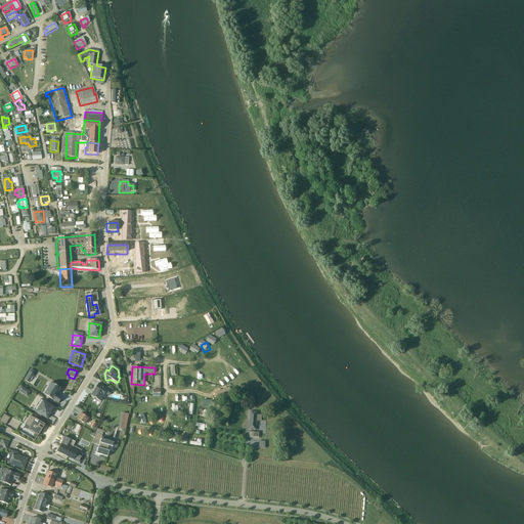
[(24,381),(29,383),(30,382),(33,378),(32,377),(34,375),(29,373),(24,381)]
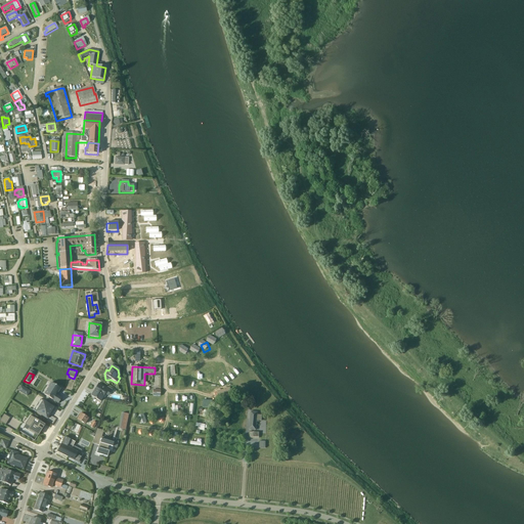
[(57,404),(61,398),(55,395),(56,393),(57,394),(59,389),(50,383),(47,388),(43,395),(57,404)]
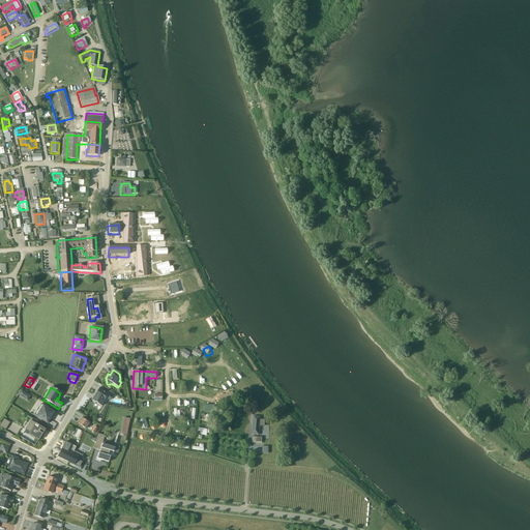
[(98,388),(91,401),(100,407),(106,400),(109,402),(112,396),(113,394),(108,391),(107,393),(98,388)]
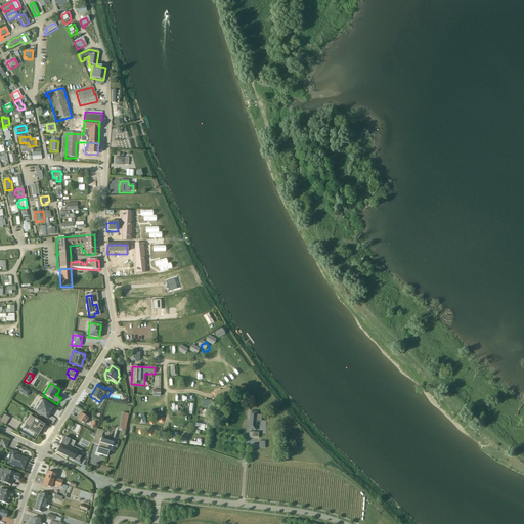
[(30,392),(20,386),(16,391),(27,397),(30,392)]
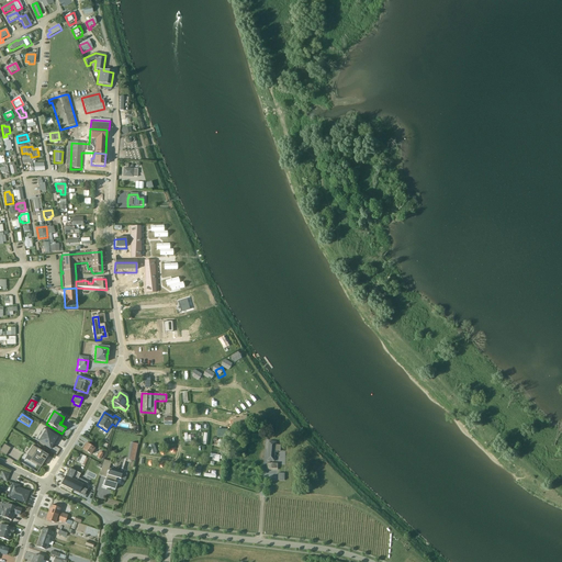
[(43,429),(35,440),(51,450),(53,445),(52,445),(54,442),(55,444),(58,439),(43,429)]
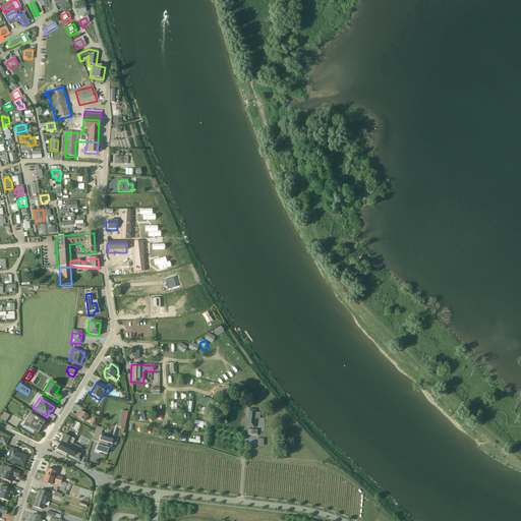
[(249,409),(247,427),(254,428),(255,420),(257,420),(257,418),(261,419),(261,413),(256,413),(256,410),(249,409)]
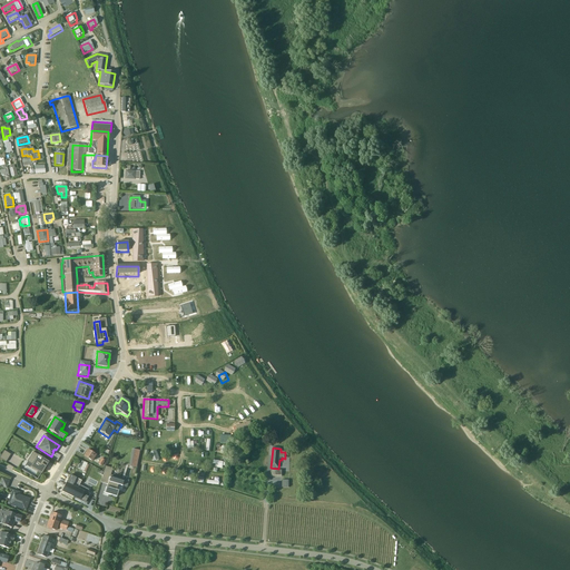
[(87,450),(82,457),(91,462),(96,455),(87,450)]
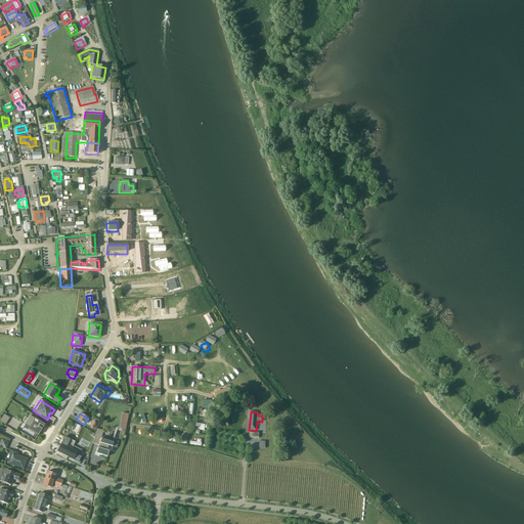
[(129,415),(122,413),(119,429),(126,431),(129,415)]
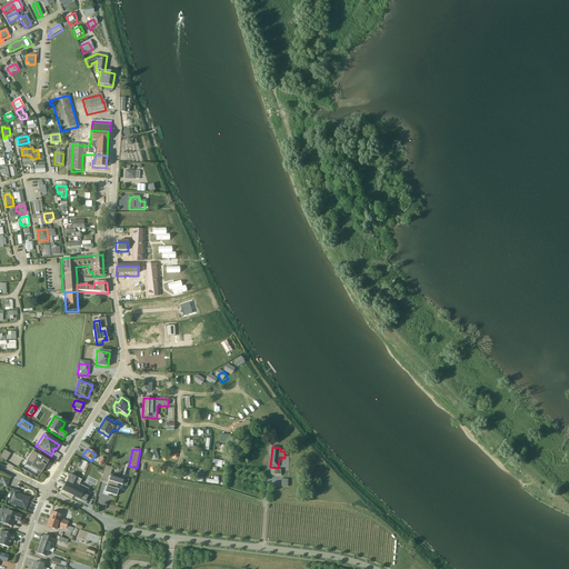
[(0,455),(0,458),(6,462),(10,455),(3,451),(1,455),(0,455)]
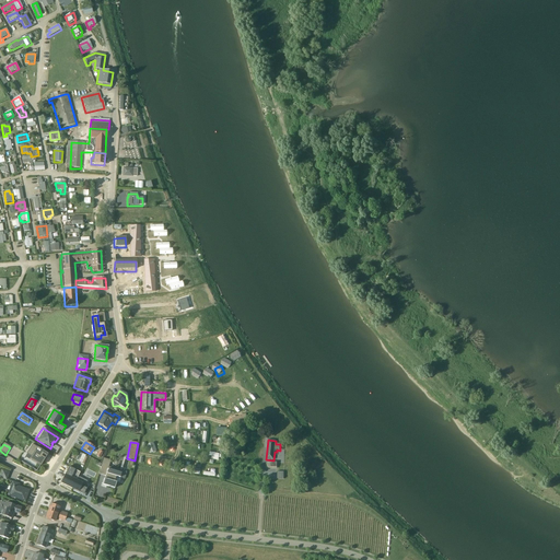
[(46,454),(32,445),(26,454),(31,457),(30,459),(41,466),(47,454),(46,453),(46,454)]
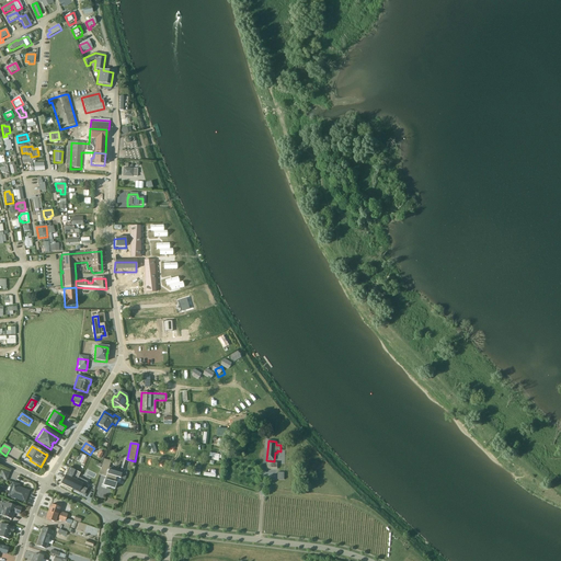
[(86,457),(79,454),(76,462),(81,465),(80,466),(82,466),(83,466),(87,459),(86,458),(86,457)]
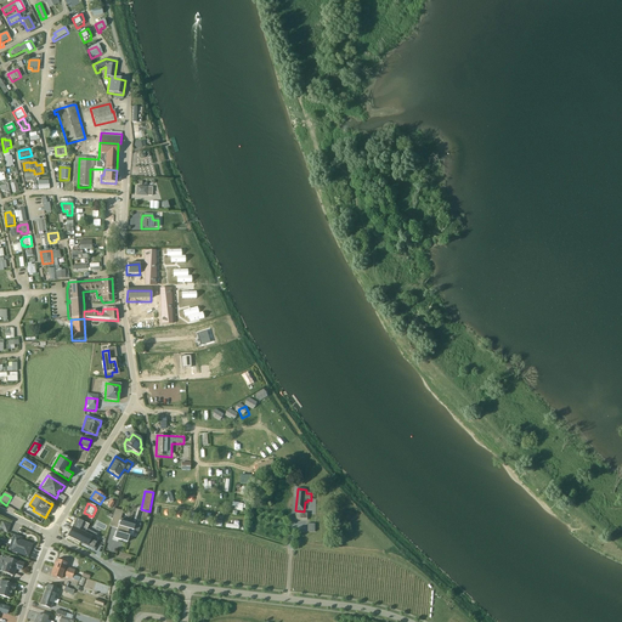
[(122,512),(114,509),(109,527),(116,530),(113,538),(126,543),(129,537),(126,536),(128,530),(137,533),(140,525),(120,519),(122,512)]
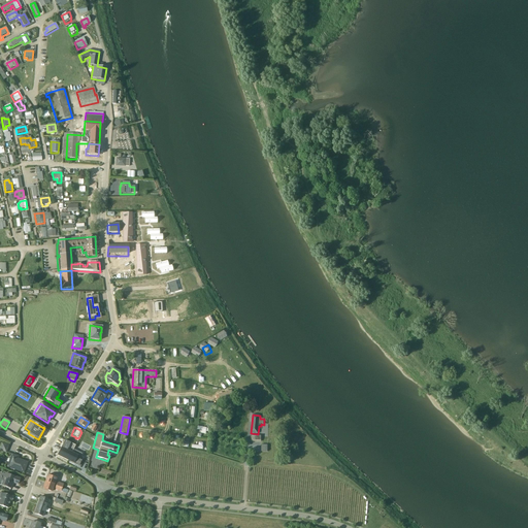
[(140,432),(138,439),(149,441),(149,438),(146,437),(147,434),(140,432)]
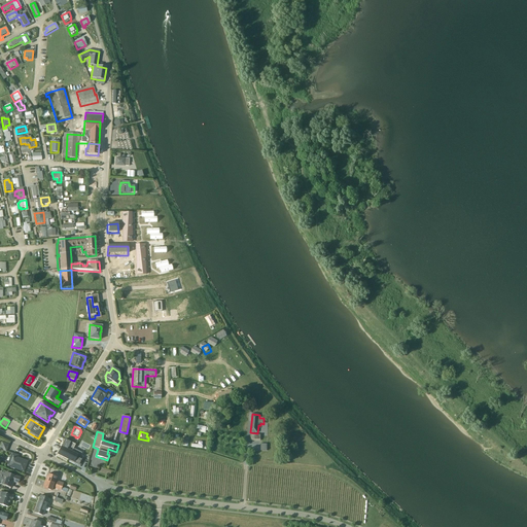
[(75,445),(65,440),(59,453),(63,455),(61,457),(67,460),(73,449),(75,445)]
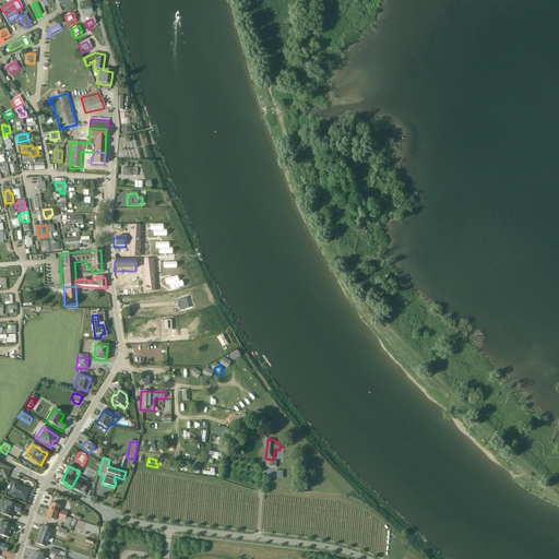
[(84,486),(86,480),(78,476),(71,488),(82,494),(85,488),(81,486),(81,485),(84,486)]
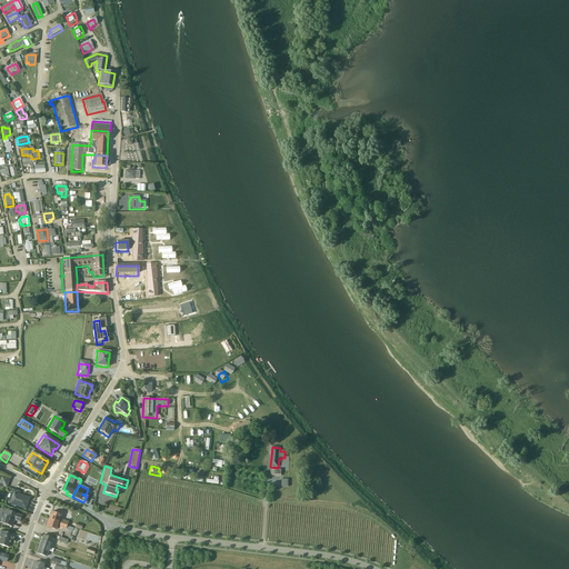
[(19,492),(12,490),(8,503),(25,510),(29,499),(21,496),(21,497),(18,496),(19,492)]
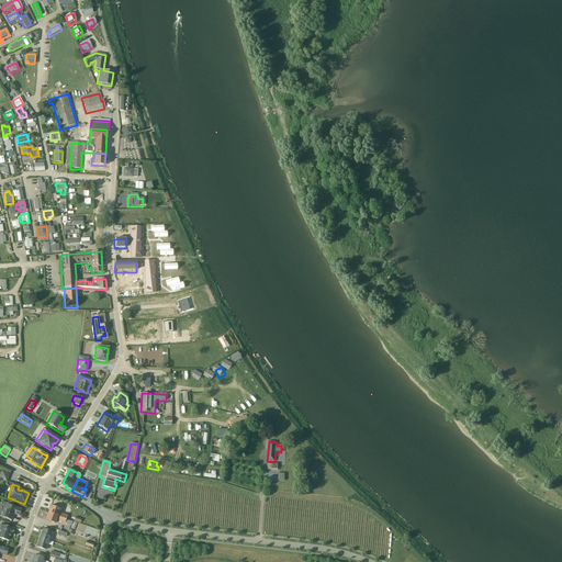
[(1,512),(0,515),(0,516),(11,521),(13,516),(14,515),(19,517),(21,509),(17,507),(17,508),(6,504),(2,513),(1,512)]
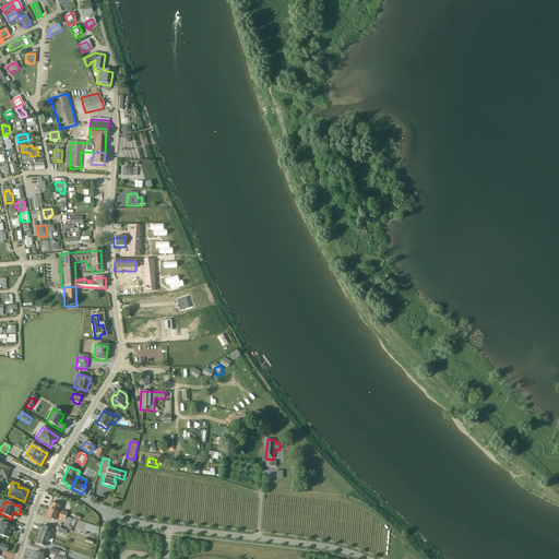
[(59,507),(50,503),(47,511),(57,514),(59,507)]
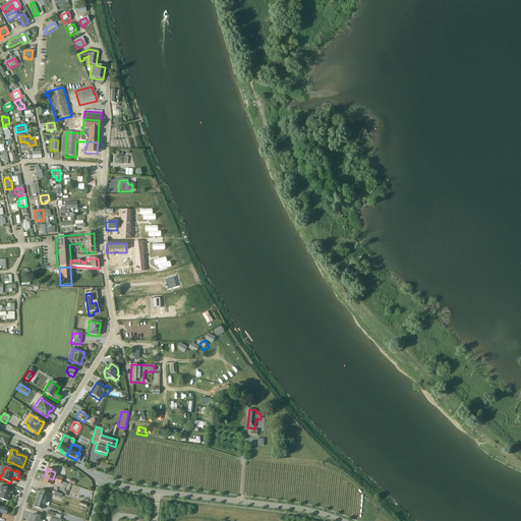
[(65,487),(66,484),(61,482),(55,479),(44,476),(42,482),(51,485),(52,482),(65,487)]
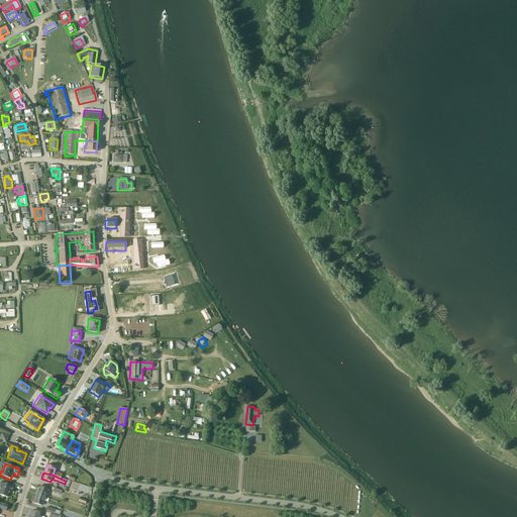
[(0,495),(7,498),(9,491),(11,492),(12,488),(0,482),(0,495)]
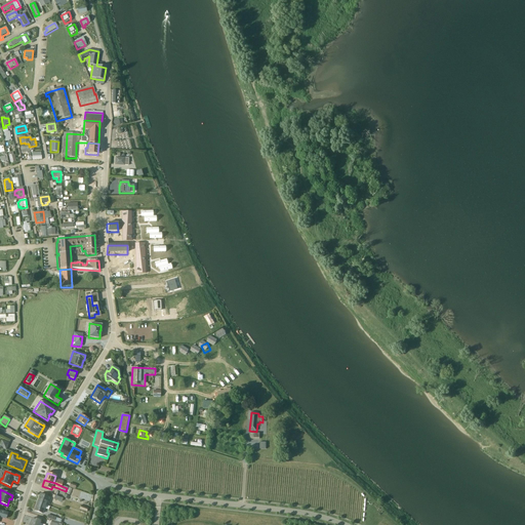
[(39,494),(36,503),(45,506),(48,497),(39,494)]
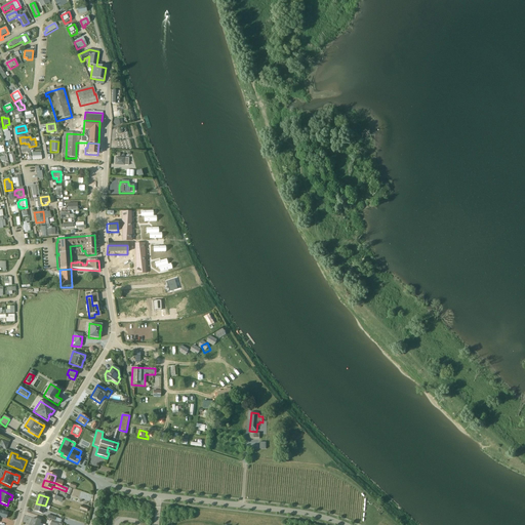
[(36,503),(33,511),(42,515),(44,509),(48,511),(49,508),(36,503)]
